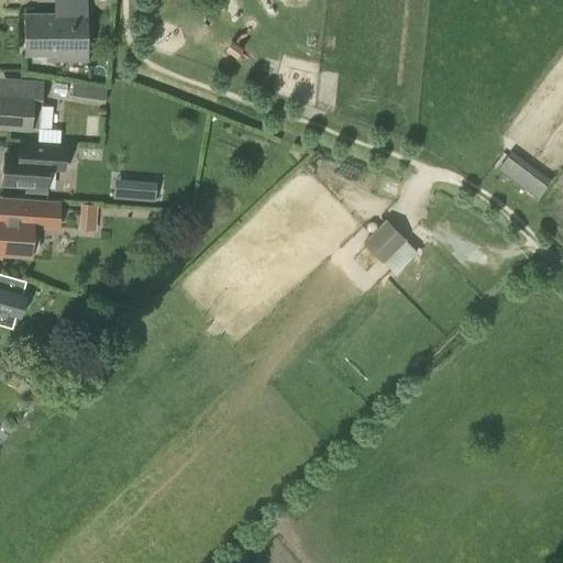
[(87,13),(86,0),(79,0),(75,0),(75,13),(24,13),(24,55),(56,55),(56,61),(88,61),(87,13)]
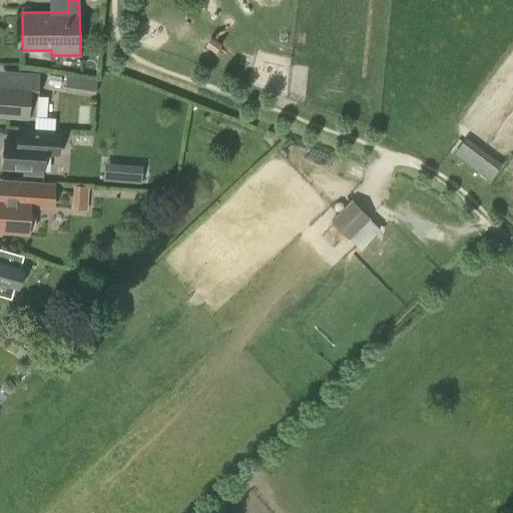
[(0,113),(35,116),(38,76),(19,74),(18,87),(0,86),(0,113)]
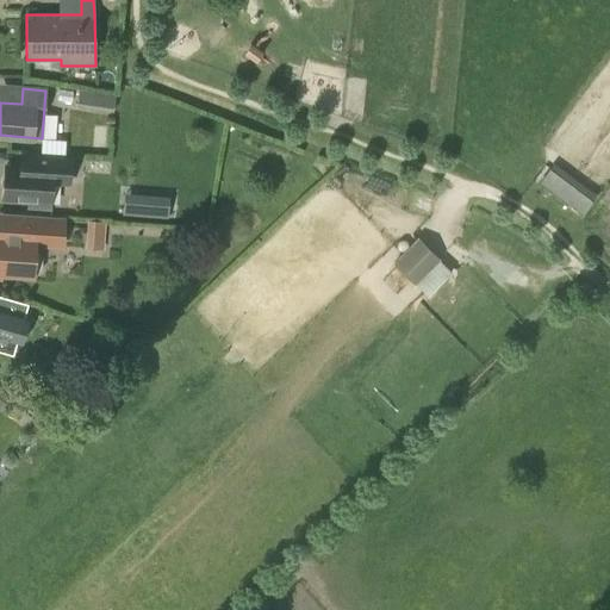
[(72,103),(74,91),(58,88),(57,100),(72,103)]
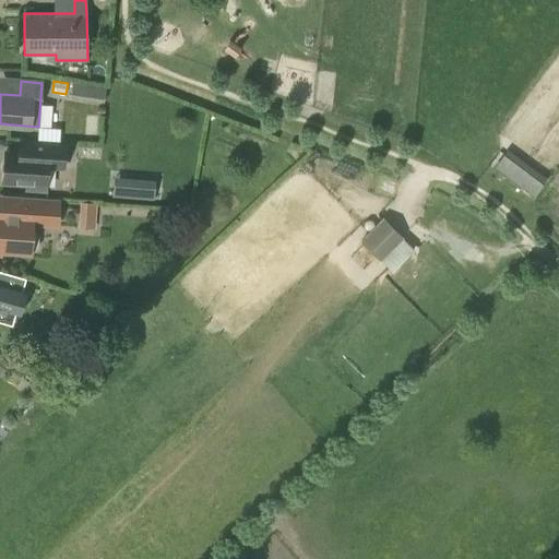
[(103,103),(105,87),(72,83),(70,97),(103,103)]
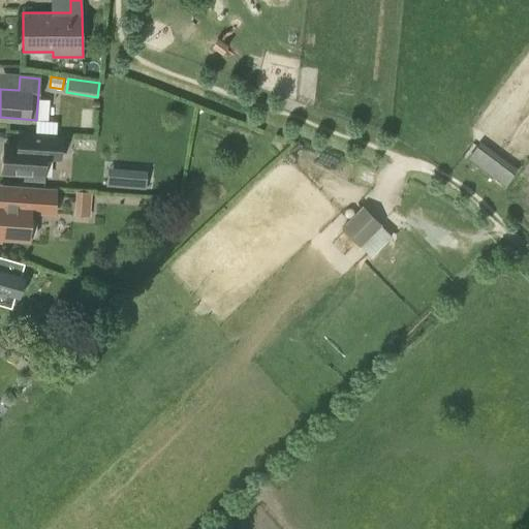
[(60,161),(62,136),(28,133),(27,146),(5,145),(4,153),(2,156),(1,160),(3,164),(3,173),(25,175),(25,179),(43,180),(45,159),(60,161)]
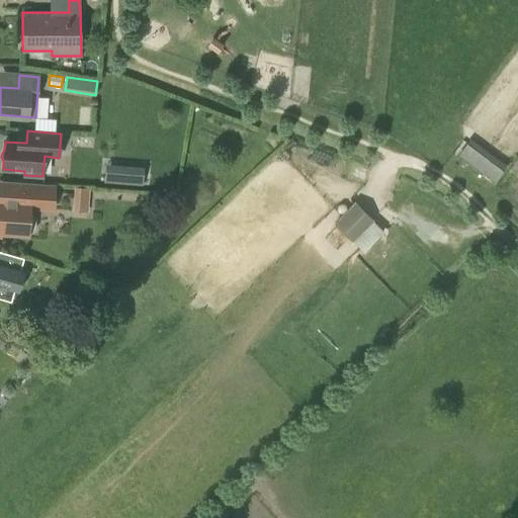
[(497,158),(469,138),(458,154),(485,174),(497,158)]
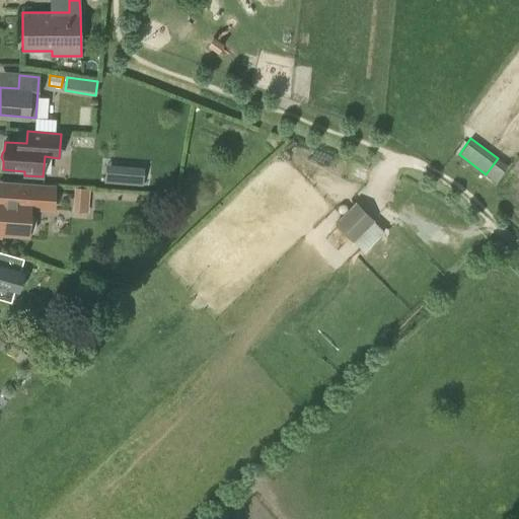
[(52,210),(53,188),(19,186),(18,201),(0,199),(0,232),(26,235),(26,232),(31,232),(35,230),(36,219),(33,215),(28,215),(29,208),(52,210)]
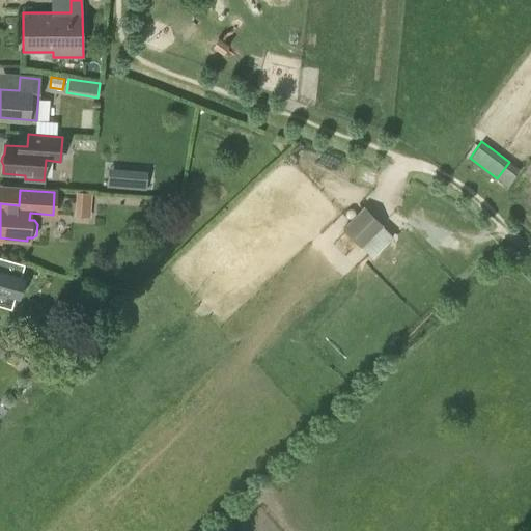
[(90,218),(92,193),(77,192),(75,217),(90,218)]
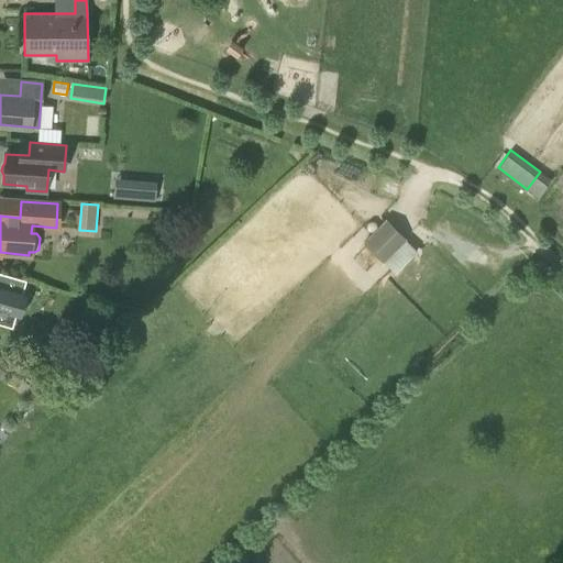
[(383,263),(406,239),(385,219),(362,242),(383,263)]
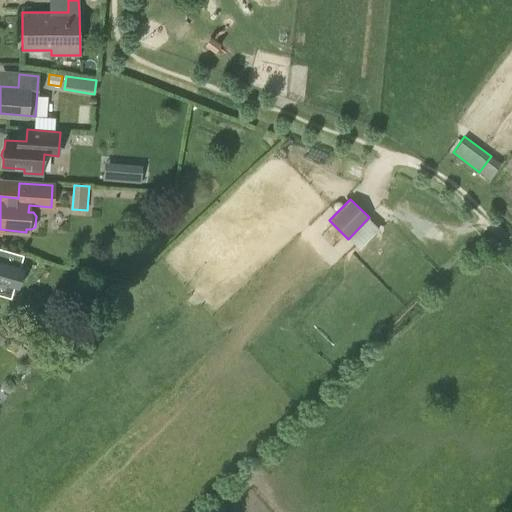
[(17,287),(23,268),(19,267),(23,255),(0,248),(0,295),(10,298),(13,286),(17,287)]
